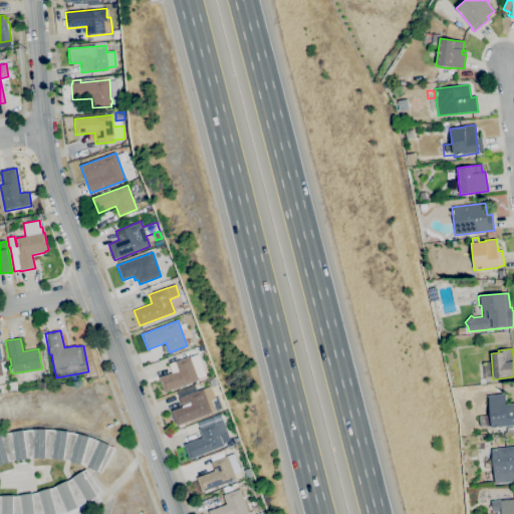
[(164,393),(159,377),(172,372),(169,363),(190,355),(191,356),(198,353),(204,368),(196,371),(200,382),(189,387),(188,383),(164,393)]
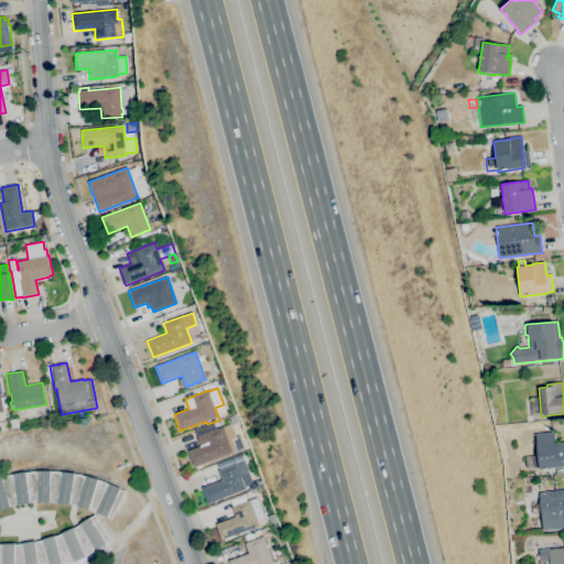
[(231,425),(228,418),(235,415),(238,423),(231,425)]
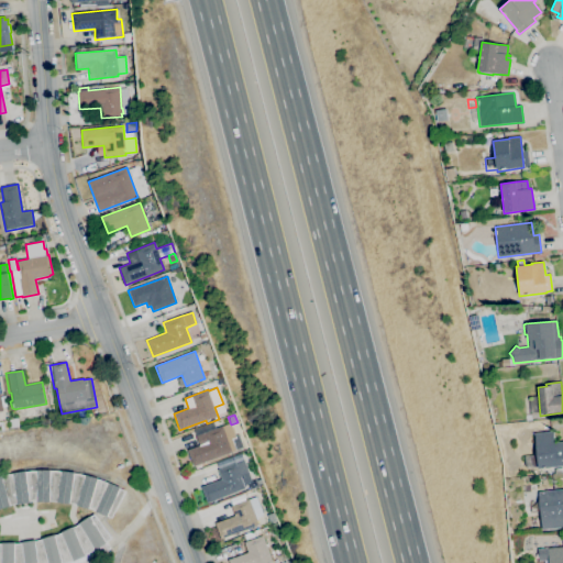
[(10,428),(9,419),(18,418),(19,427),(10,428)]
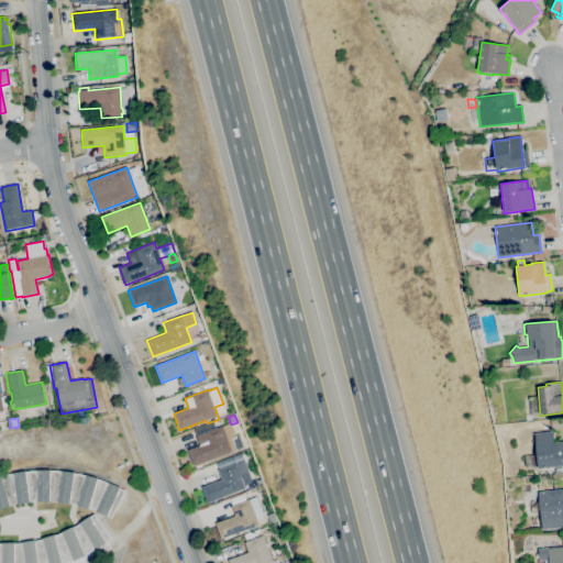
[(1,430),(0,422),(7,421),(9,429),(1,430)]
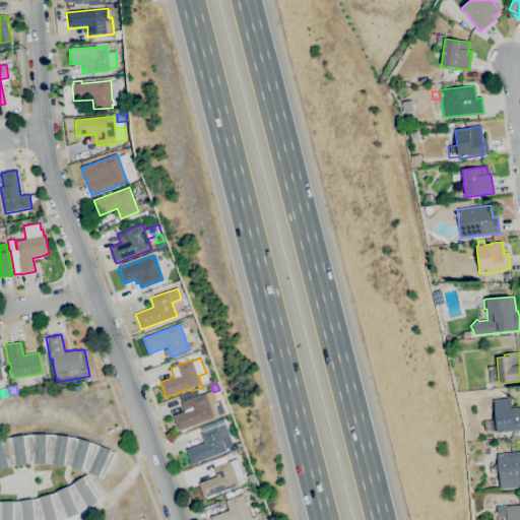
[(179,431),(173,415),(184,411),(178,397),(197,390),(199,396),(212,391),(217,404),(213,405),(217,416),(179,431)]
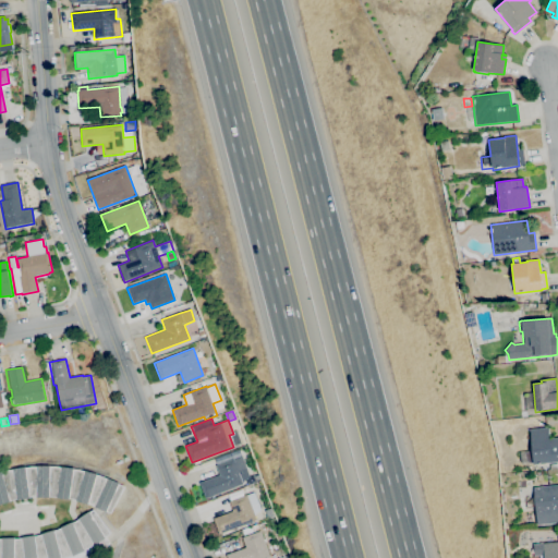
[(557,461),(534,465),(530,429),(547,427),(549,439),(557,437),(557,461)]
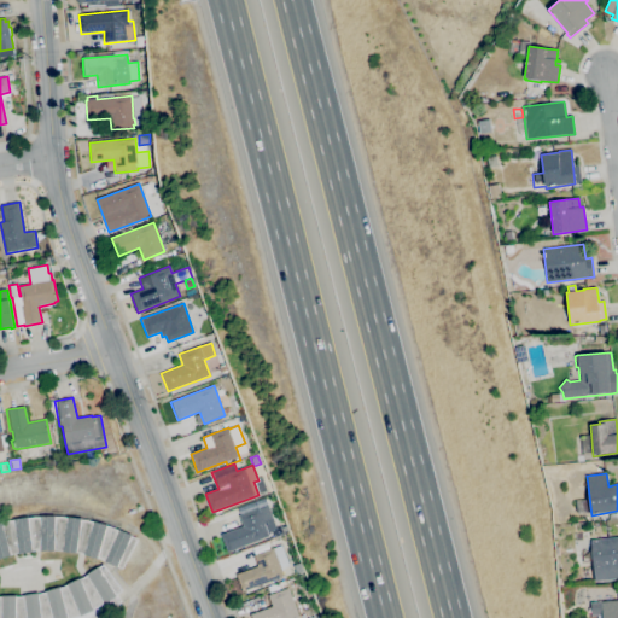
[(228,552),(221,535),(243,526),(239,516),(237,508),(263,497),(267,506),(268,505),(273,519),(263,523),(268,536),(228,552)]
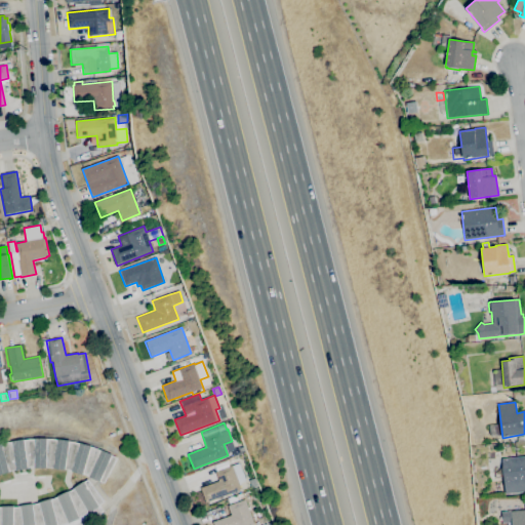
[(105,483),(104,482),(103,482),(101,481),(89,476),(87,475),(86,475),(85,474),(84,474),(72,471),(71,470),(70,470),(68,470),(67,470),(66,469),(53,468),(52,468),(50,468),(49,468),(48,468),(46,467),(34,468),(33,468),(32,468),(31,468),(29,468),(28,468),(15,470),(14,470),(13,471),(11,471),(10,471),(9,472),(0,474),(0,506),(1,506),(2,506),(14,506),(15,506),(16,506),(18,506),(19,506),(21,506),(33,503),(34,503),(36,502),(37,502),(38,502),(39,501),(51,498),(52,498),(53,497),(55,497),(56,496),(57,496),(69,491),(70,490),(71,490),(72,489),(74,488),(75,488),(85,482),(86,481),(87,480),(88,479),(106,501),(105,502),(104,503),(103,505),(102,505),(101,506),(90,513),(88,514),(87,514),(86,515),(85,516),(84,516),(83,517),(82,517),(81,518),(70,523),(69,524),(67,524),(66,524),(0,524),(0,443),(1,443),(3,443),(4,442),(5,442),(7,442),(8,441),(9,441),(11,441),(23,439),(24,439),(26,439),(27,439),(28,439),(30,438),(31,438),(32,438),(34,438),(46,438),(47,438),(48,438),(49,438),(51,438),(52,438),(53,439),(55,439),(56,439),(69,440),(70,441),(71,441),(73,441),(74,441),(75,442),(77,442),(78,442),(79,443),(91,446),(92,446),(93,447),(94,447),(95,448),(97,448),(98,449),(99,449),(101,449),(113,454),(113,455),(115,456),(116,456),(117,457),(118,457),(105,483)]
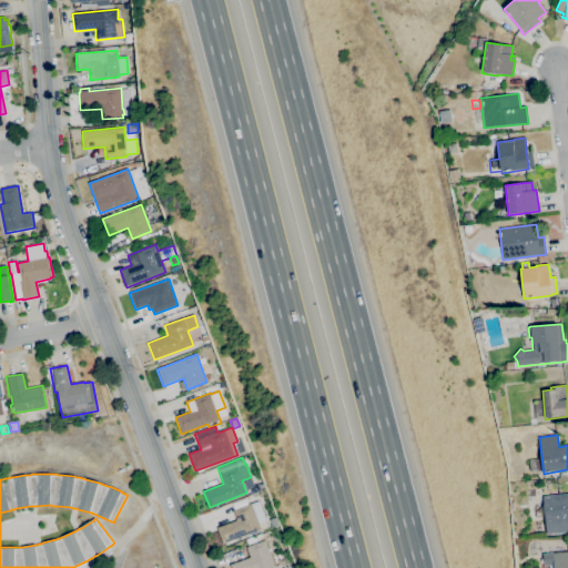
[(253,494),(250,488),(257,485),(261,490),(253,494)]
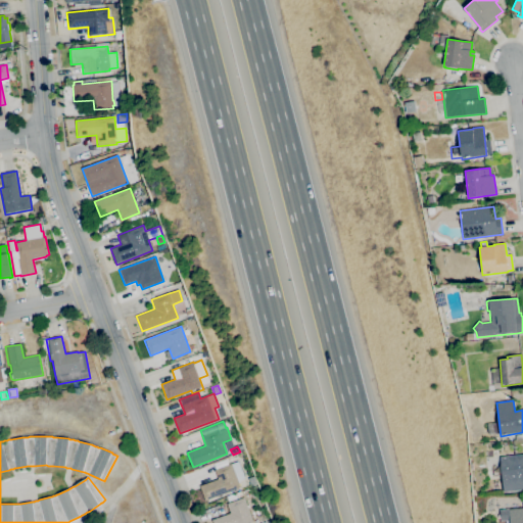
[(522,489),(504,492),(500,457),(522,455),(522,489)]
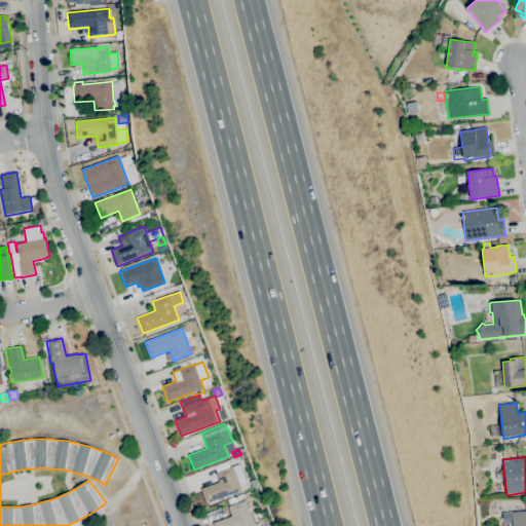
[(207,503),(200,489),(219,482),(216,473),(232,466),(241,490),(207,503)]
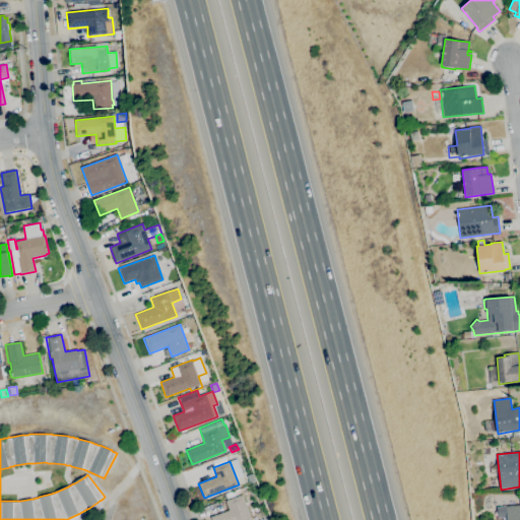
[(248,519),(211,519),(210,516),(229,510),(225,501),(243,495),(245,503),(247,502),(248,505),(246,505),(251,519),(248,519)]
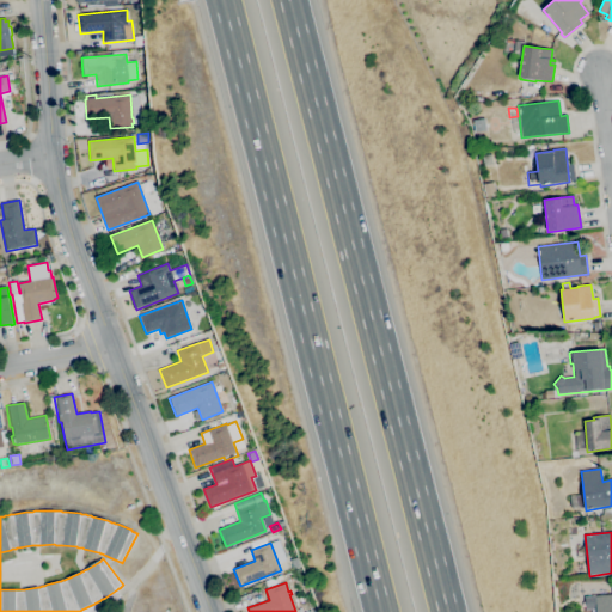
[(611,611),(597,611),(595,597),(611,594),(611,611)]
